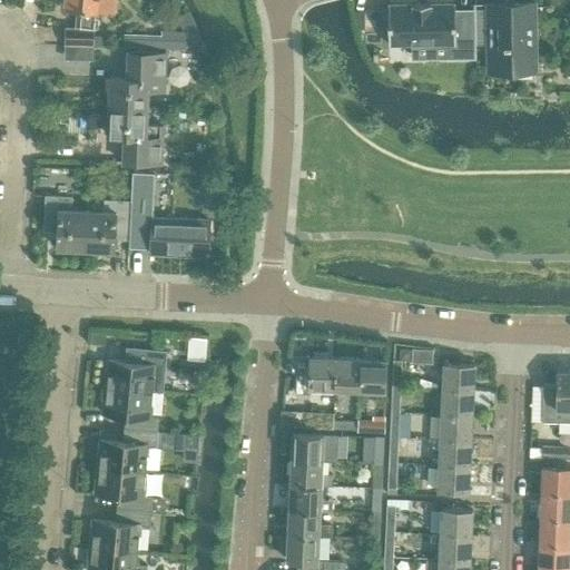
[(55,0),(55,2),(61,2),(61,7),(81,9),(79,27),(65,27),(64,45),(94,46),(106,47),(106,37),(94,36),(94,29),(96,9),(115,11),(116,0),(55,0)]
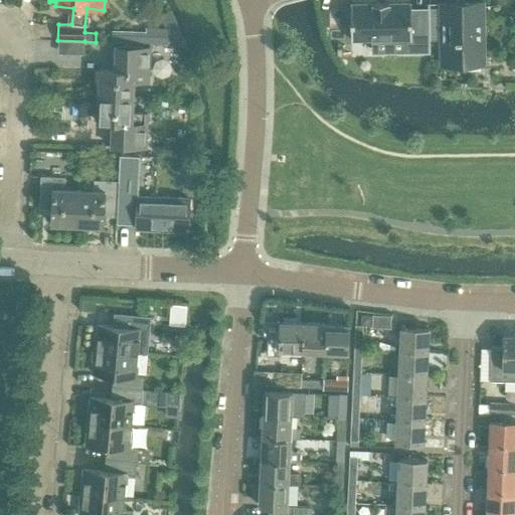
[(430,3),(428,3),(428,40),(442,39),(442,63),(482,63),(481,2),(465,3),(441,3),(441,7),(430,7),(430,3)]
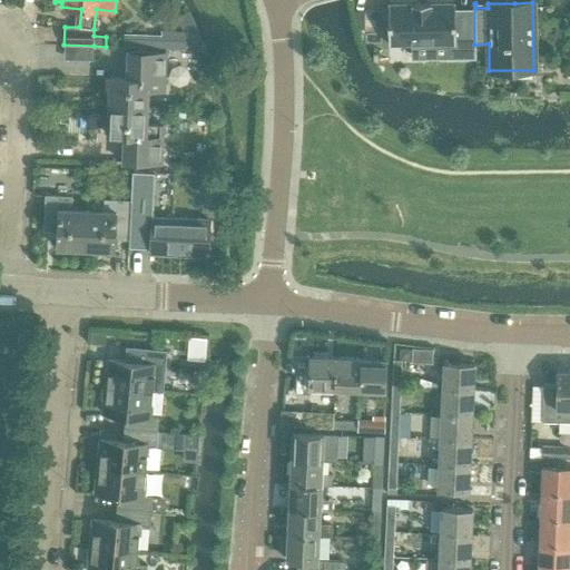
[(412,5),(387,5),(387,45),(446,43),(448,59),(474,59),(474,3),(473,3),(473,9),(454,9),(454,3),(430,5),(430,3),(412,5)]
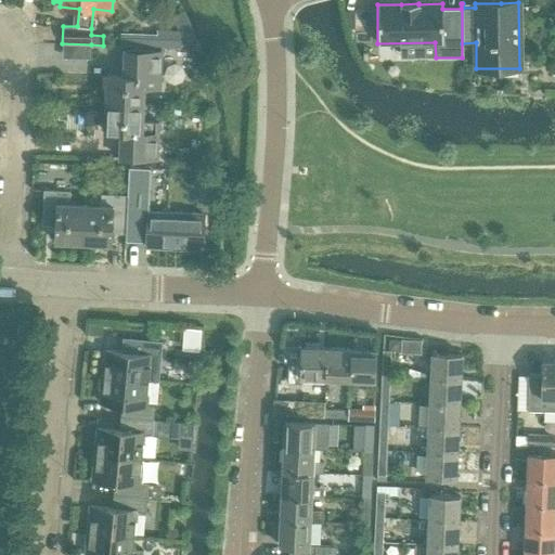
[(164,33),(163,48),(196,49),(196,39),(184,14),(172,20),(179,34),(164,33)]
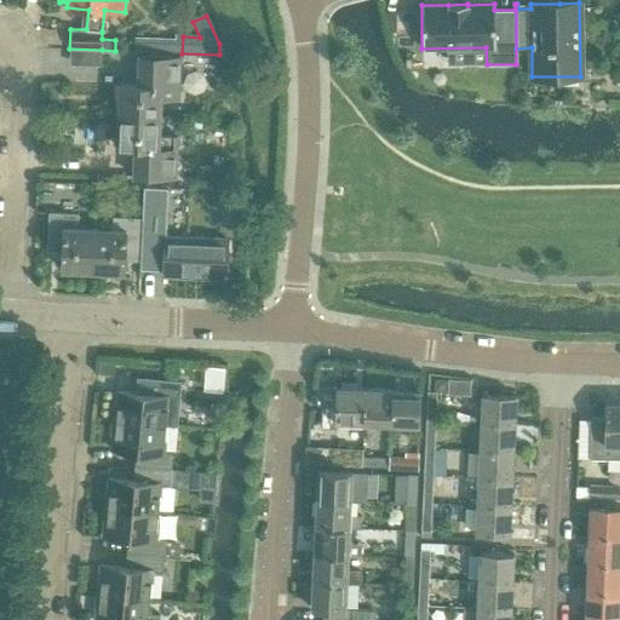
[(119,85),(118,115),(160,118),(161,99),(178,101),(181,58),(138,56),(138,86),(119,85)]
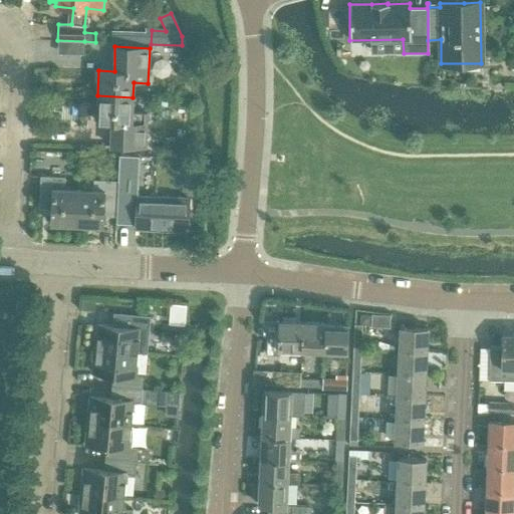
[(133,97),(97,95),(95,121),(111,122),(110,146),(145,148),(147,112),(133,111),(133,97)]
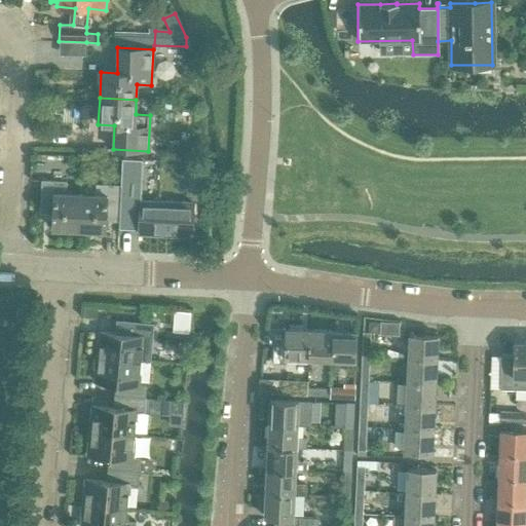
[(119,221),(118,228),(138,229),(138,233),(191,236),(193,203),(140,200),(142,159),(121,158),(120,181),(120,186),(119,213),(119,217),(119,221)]
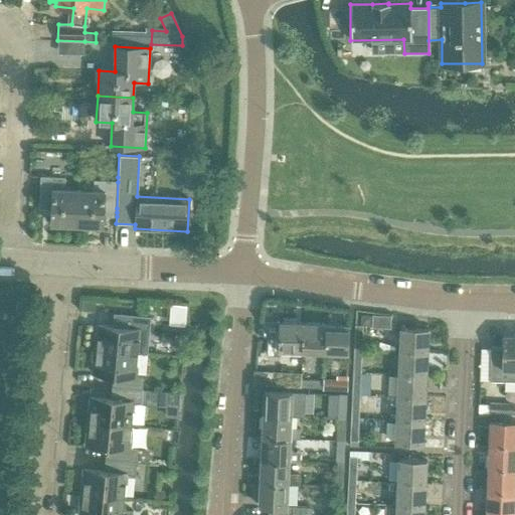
[(50,225),(76,226),(78,190),(63,190),(64,178),(39,177),(38,209),(51,210),(50,225)]
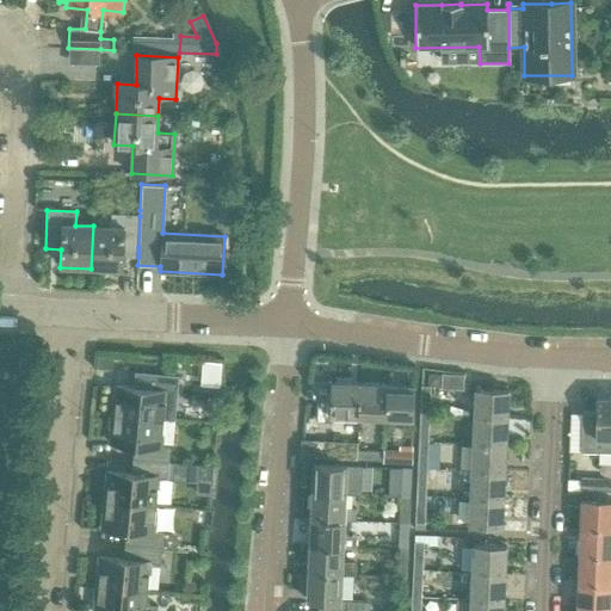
[(139,247),(140,216),(110,215),(110,226),(93,226),(91,269),(122,269),(122,252),(139,252),(139,247)]
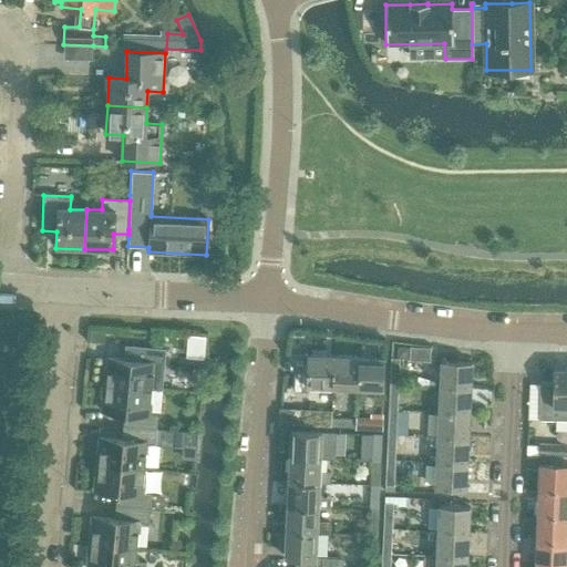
[(91,329),(90,341),(103,342),(104,330),(91,329)]
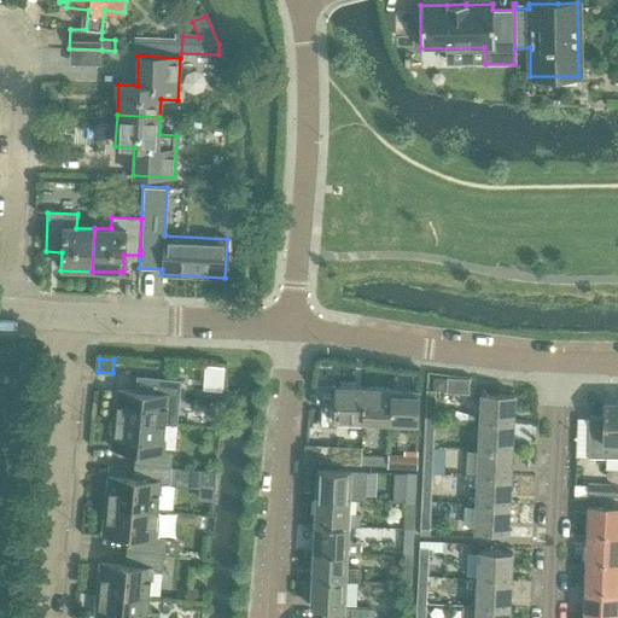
[(432,377),(432,389),(444,390),(445,378),(432,377)]
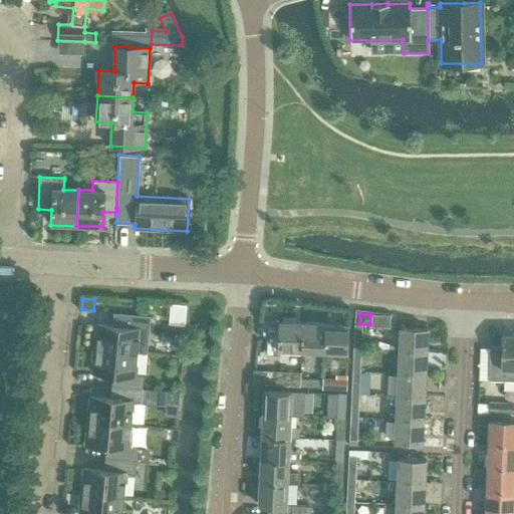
[(149,317),(124,315),(123,327),(96,324),(94,348),(138,352),(146,353),(149,317)]
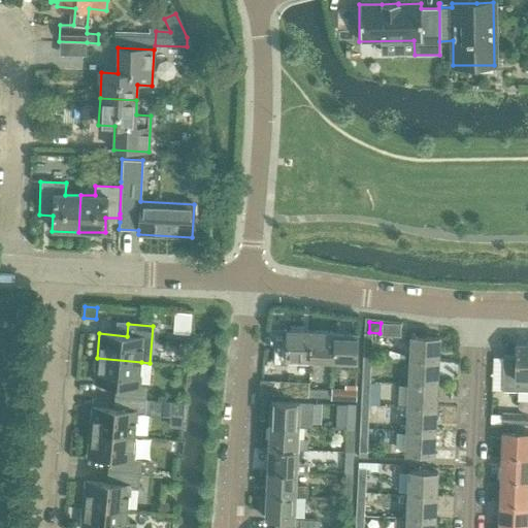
[(310,360),(311,331),(287,330),(287,344),(275,343),(274,364),(287,364),(287,359),(310,360)]
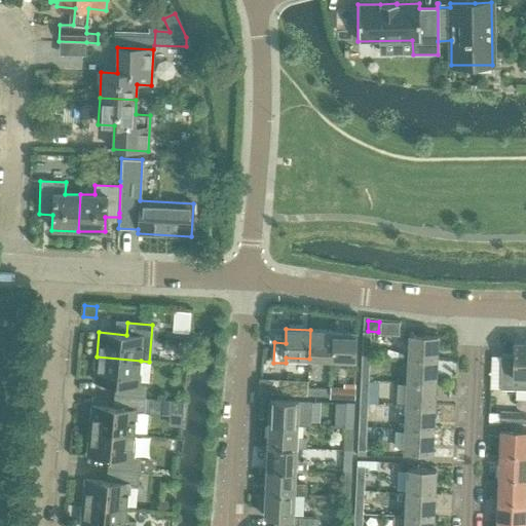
[(334,331),(310,330),(309,359),(332,360),(334,331)]
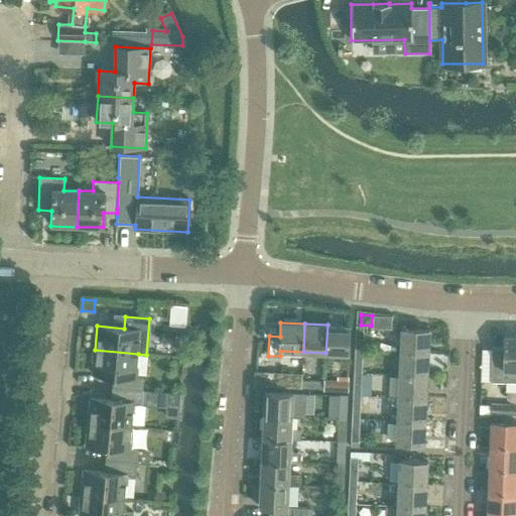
[(351,326),(328,325),(326,353),(349,354),(351,326)]
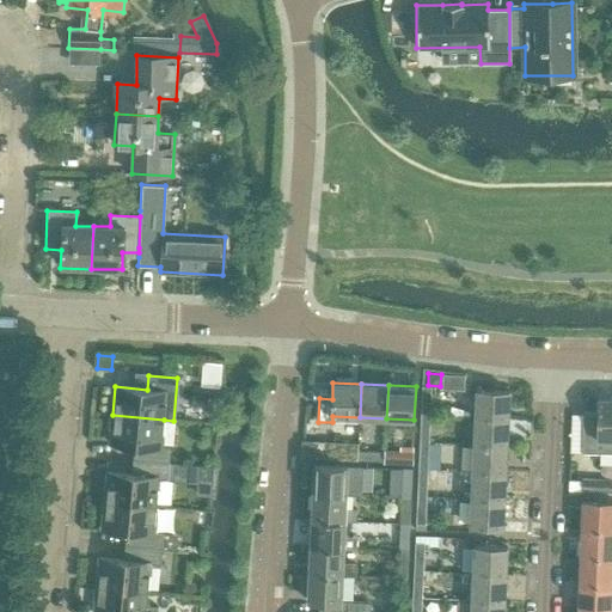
[(476,389),(475,417),(508,418),(509,391),(476,389)]
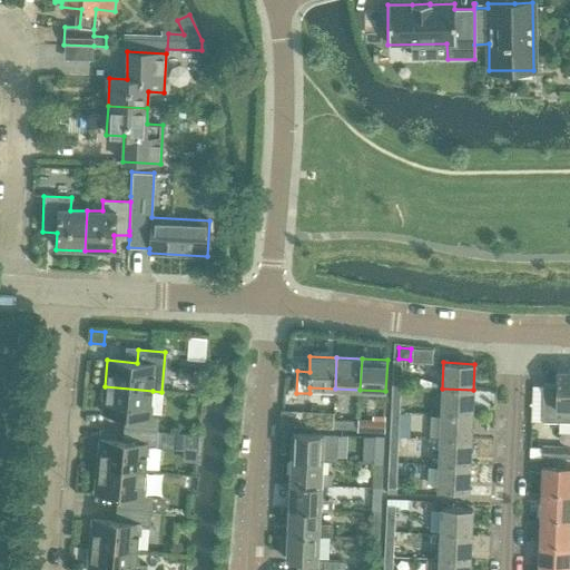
[(542,386),(542,422),(569,422),(569,371),(557,371),(556,384),(542,384),(542,386)]
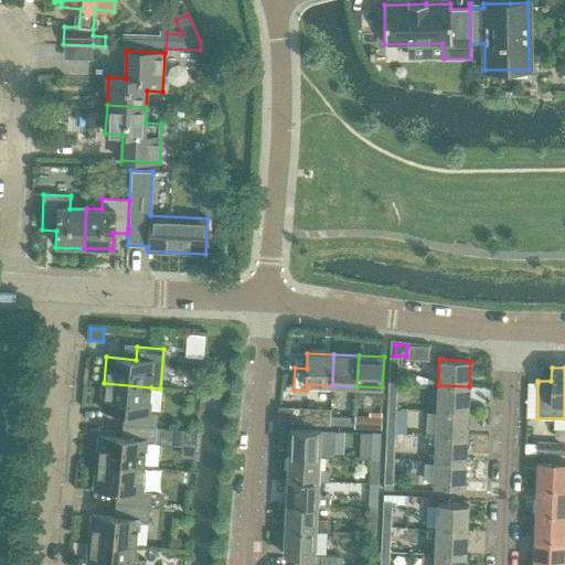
[(416,375),(415,384),(433,384),(433,381),(416,375)]
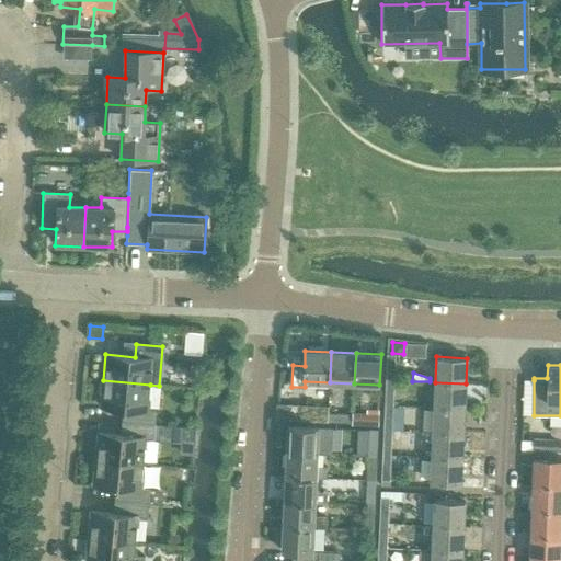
[(129,409),(128,422),(156,425),(157,411),(148,410),(150,385),(103,380),(101,407),(129,409)]
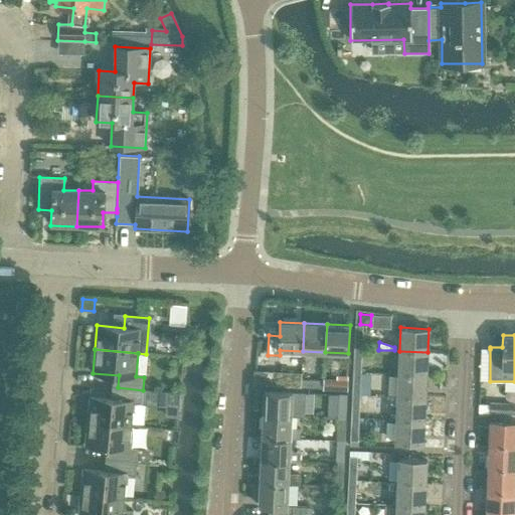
[(399,351),(398,374),(426,375),(427,352),(399,351)]
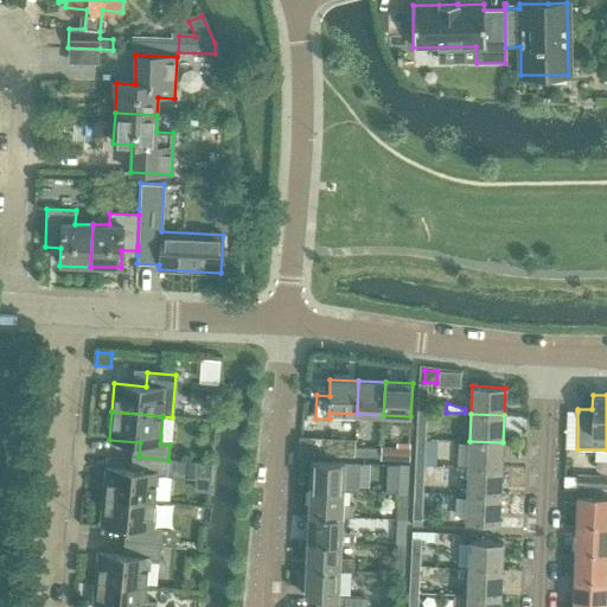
[(327,440),(326,454),(353,455),(355,448),(355,442),(327,440)]
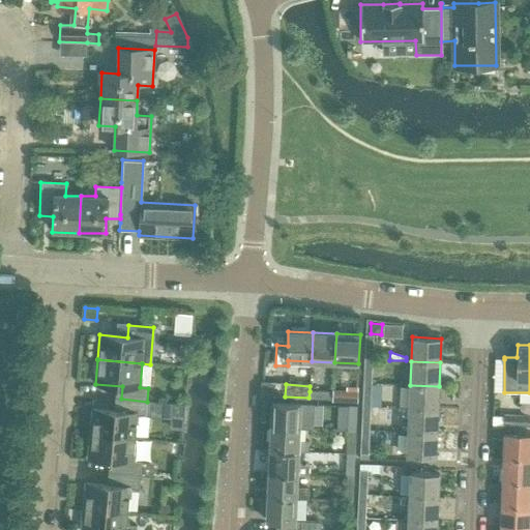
[(410,385),(409,408),(438,410),(439,386),(410,385)]
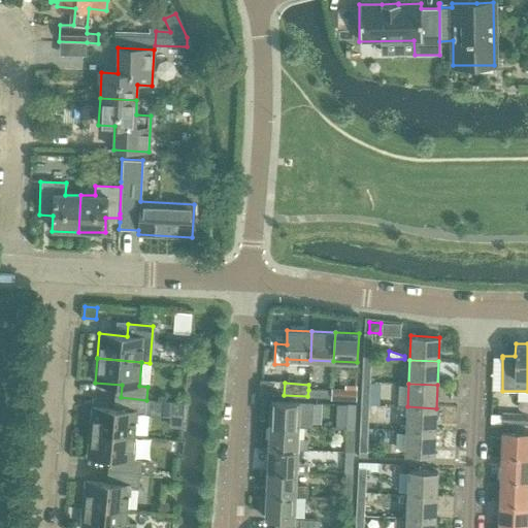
[(332,391),(331,397),(356,399),(356,392),(332,391)]
